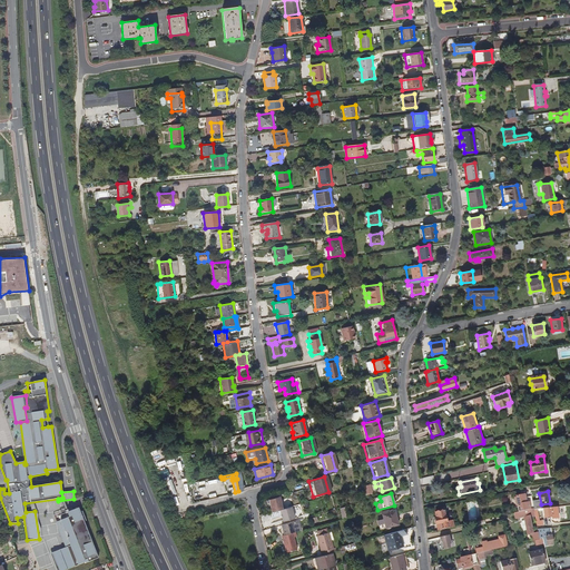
[(283,509),(278,495),(268,499),(272,512),(279,510),(283,509)]
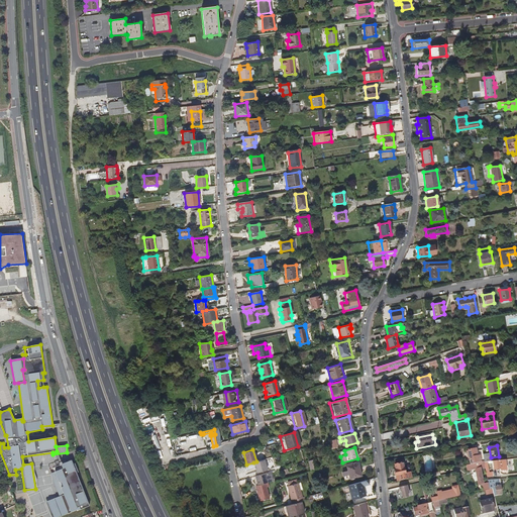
[(482,454),(482,451),(476,452),(476,449),(468,450),(471,464),(484,461),(482,454)]
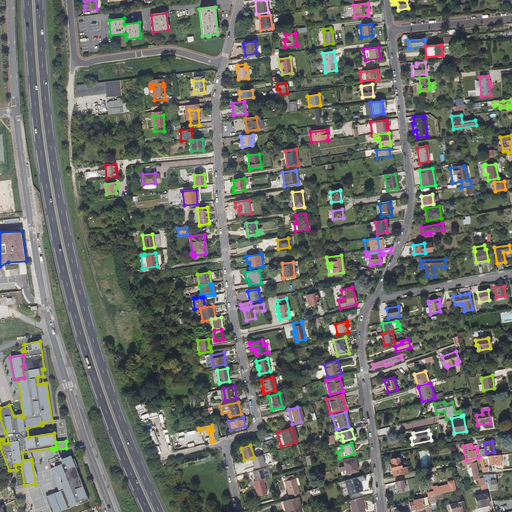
[(486,458),(484,450),(477,450),(479,457),(479,459),(482,458),(486,458)]
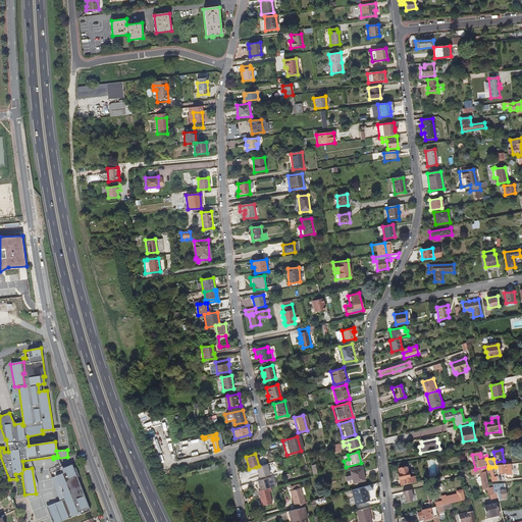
[(436,472),(433,460),(428,462),(431,474),(436,472)]
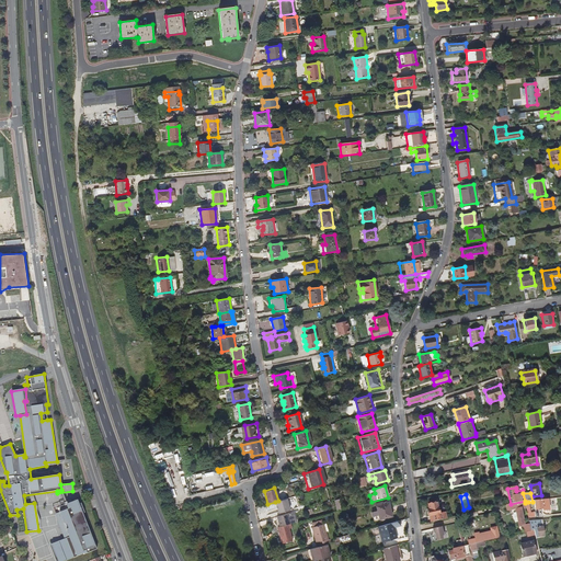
[(55,560),(67,560),(96,549),(83,514),(84,513),(81,504),(79,504),(78,500),(71,502),(70,500),(64,503),(66,510),(72,527),(66,529),(69,538),(50,546),(55,560)]
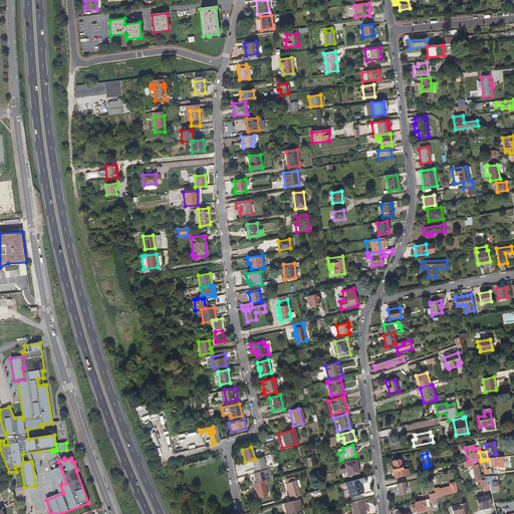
[(214,466),(212,458),(201,460),(201,459),(196,460),(197,465),(198,464),(199,470),(214,466)]
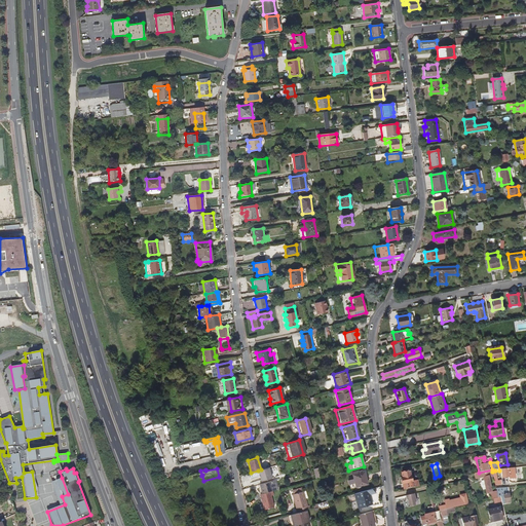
[(492,472),(492,470),(479,473),(474,474),(475,479),(483,477),(484,480),(486,488),(487,493),(490,492),(491,499),(495,498),(497,498),(495,491),(492,491),(489,477),(493,476),(492,472)]
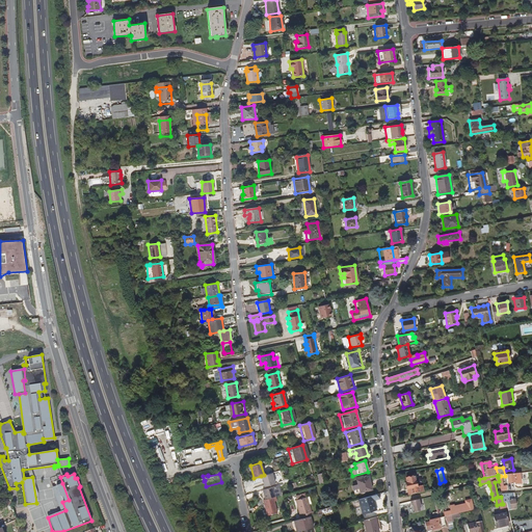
[(424,491),(422,485),(417,486),(415,476),(405,478),(406,484),(405,484),(406,485),(405,485),(407,496),(424,491)]
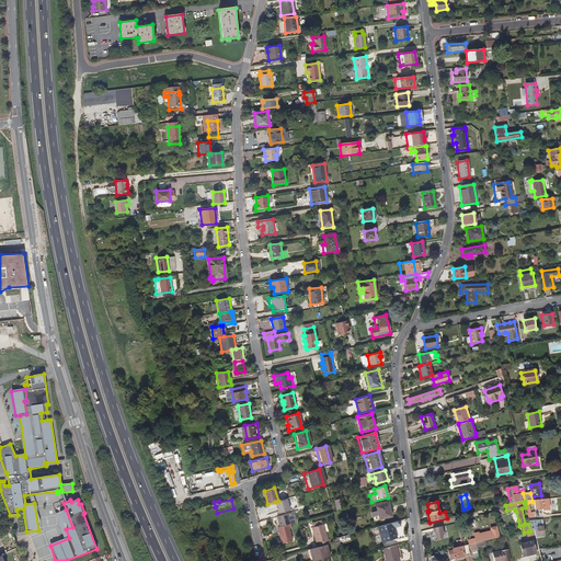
[(530,514),(528,502),(525,503),(526,507),(528,518),(535,517),(534,514),(530,514)]
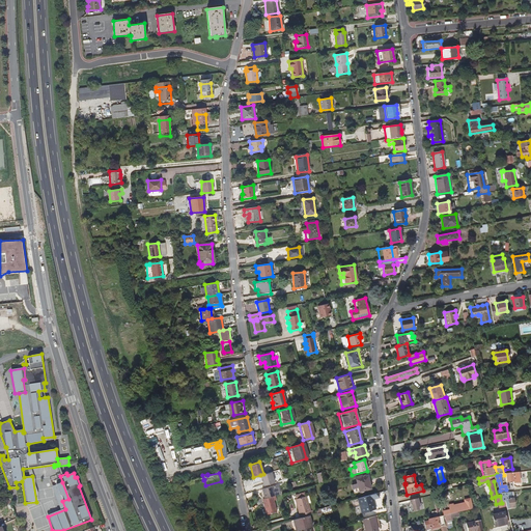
[(185,490),(183,485),(182,485),(177,476),(170,478),(175,493),(182,492),(185,491),(184,491),(185,490)]
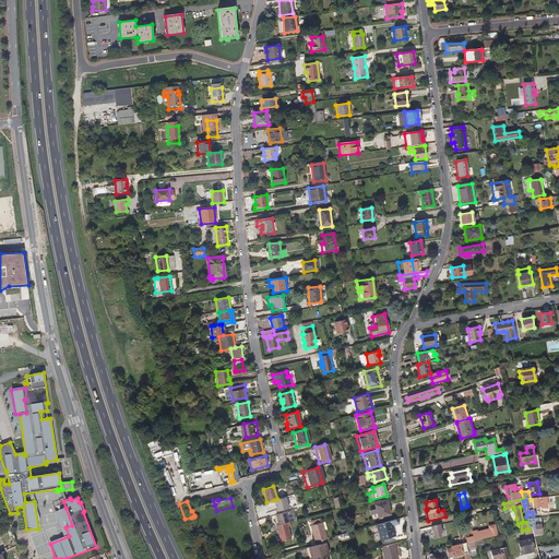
[(277,511),(288,508),(287,501),(275,504),(277,511)]
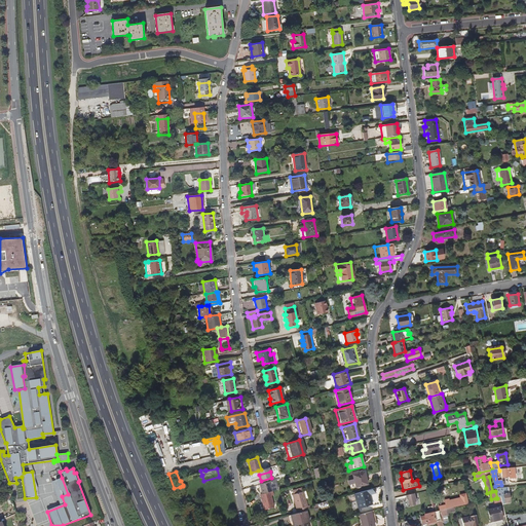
[(367,484),(364,473),(358,474),(352,475),(355,487),(367,484)]
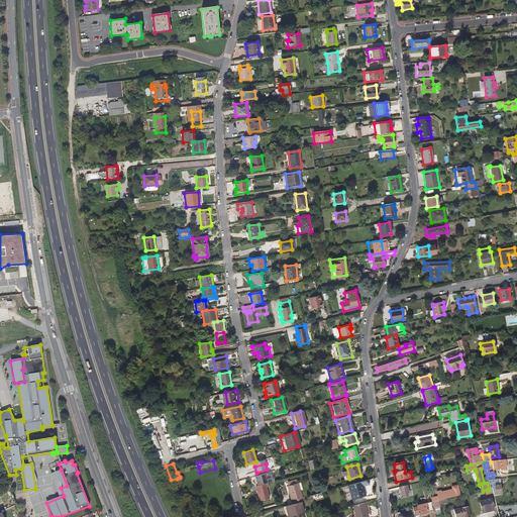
[(199,473),(198,468),(196,468),(195,466),(192,467),(193,469),(189,470),(190,475),(194,474),(199,473)]
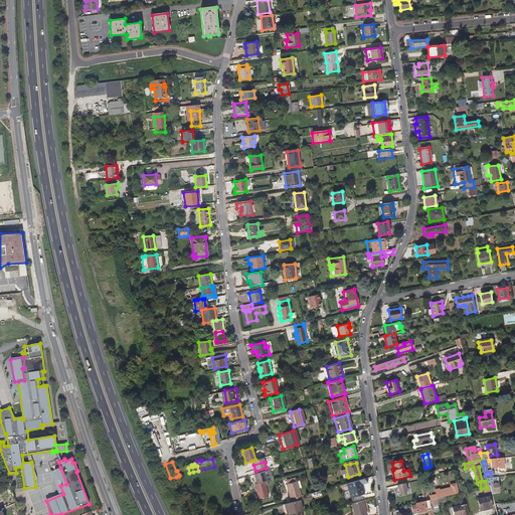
[(188,473),(188,469),(187,465),(177,467),(179,474),(188,473)]
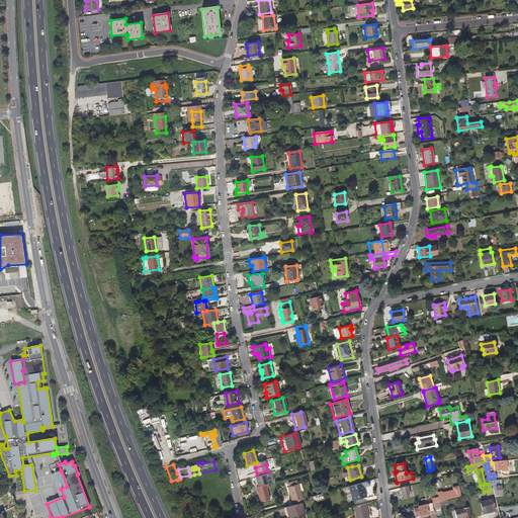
[(51,517),(47,504),(64,497),(61,489),(67,487),(61,470),(51,475),(60,498),(46,503),(51,517)]
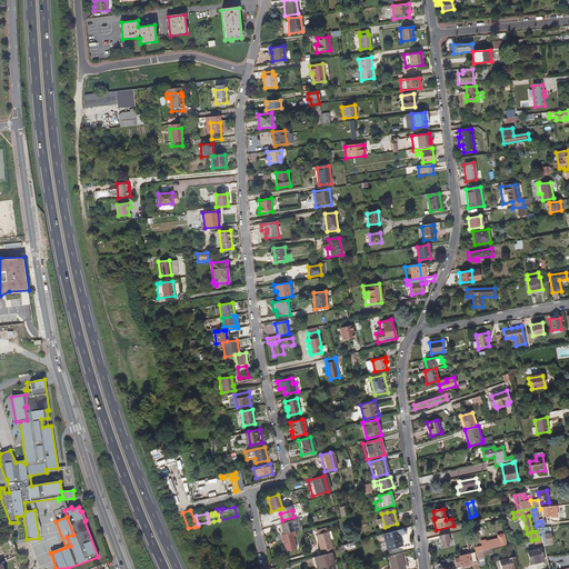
[(299,530),(296,520),(279,525),(281,535),(291,532),(299,530)]
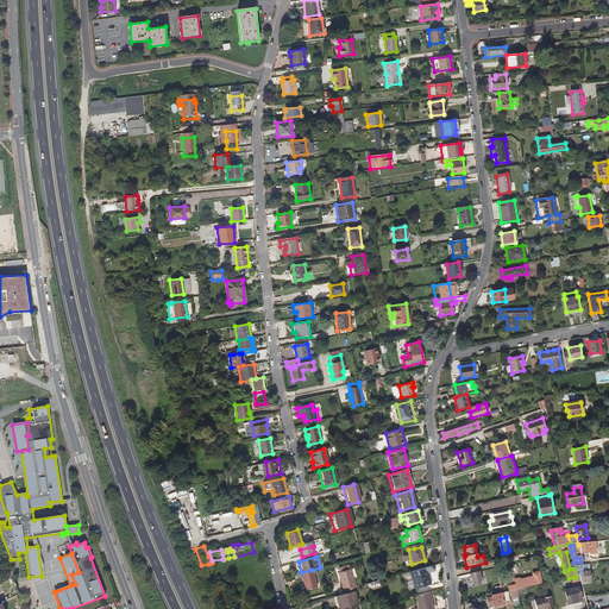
[(356,590),(350,565),(346,566),(347,570),(339,572),(338,573),(344,594),(356,590)]
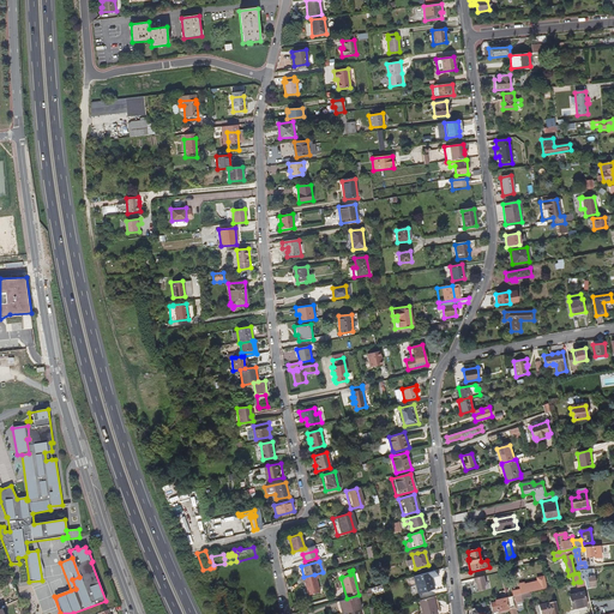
[(596,587),(594,570),(578,572),(578,573),(581,582),(584,581),(585,585),(587,589),(591,589),(591,587),(596,587)]
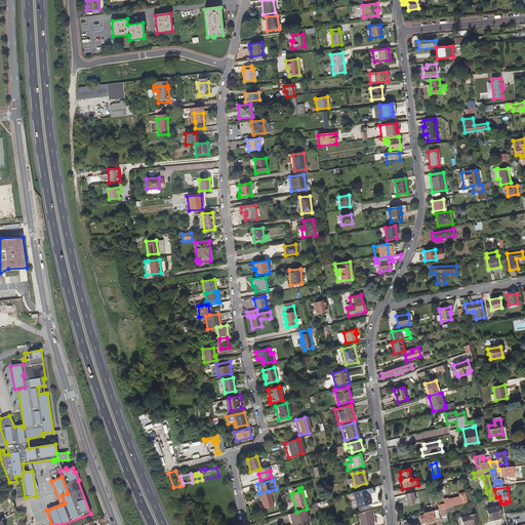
[(370,505),(367,494),(374,492),(373,488),(353,493),(357,508),(370,505)]
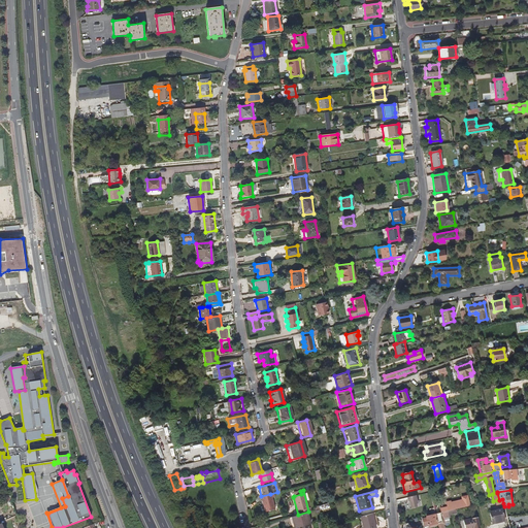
[(275,509),(270,494),(261,496),(260,496),(265,513),(275,509)]
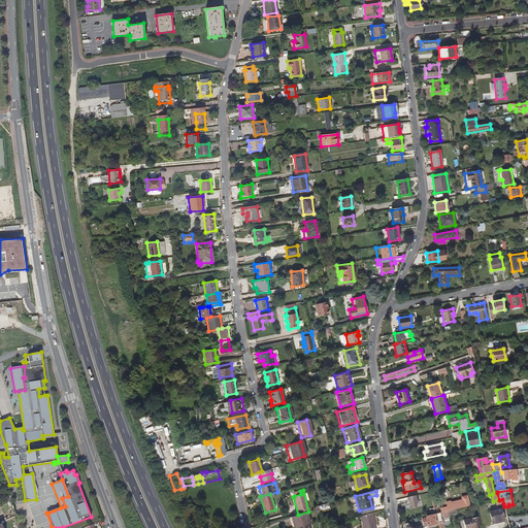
[(417,504),(415,496),(406,498),(407,503),(408,503),(409,509),(416,508),(415,505),(417,504)]
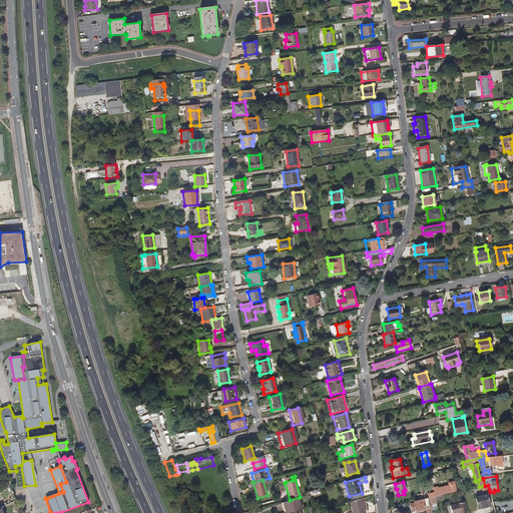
[(456,492),(453,482),(447,483),(448,487),(437,489),(437,488),(433,489),(434,494),(431,495),(431,498),(435,497),(443,495),(456,492)]
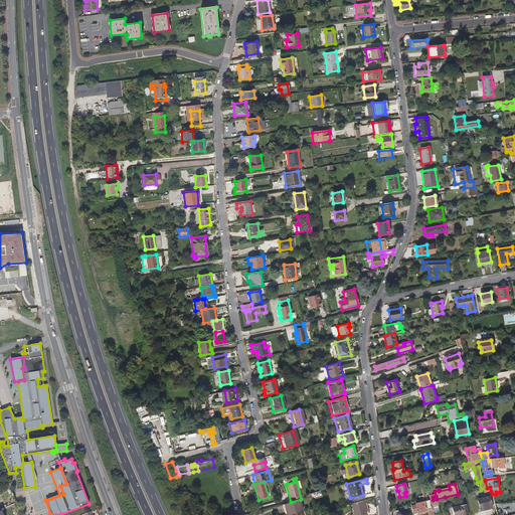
[(492,509),(489,497),(478,500),(480,511),(492,509)]
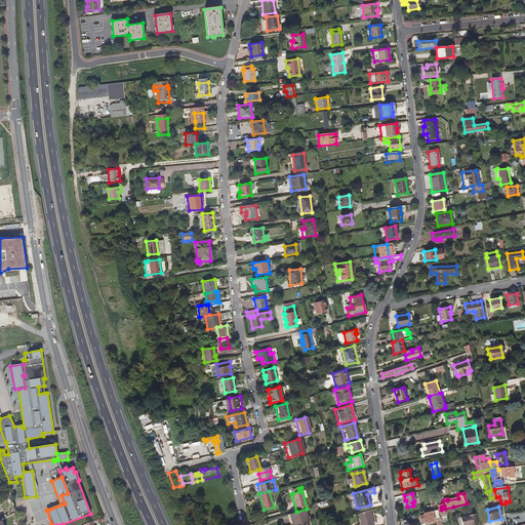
[(310,521),(307,509),(296,512),(290,514),(294,524),(297,524),(308,521),(310,521)]
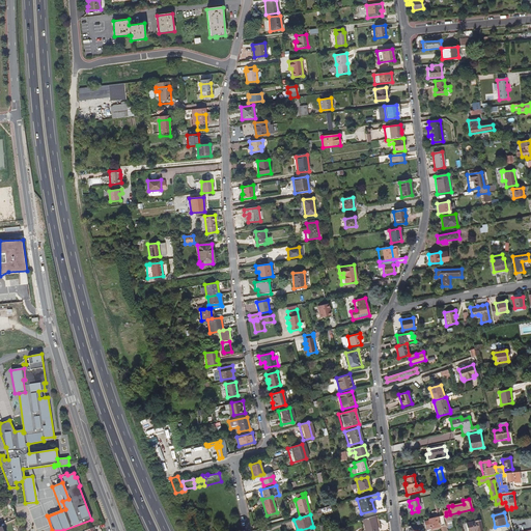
[(373,530),(379,530),(374,515),(363,519),(365,530),(373,530)]
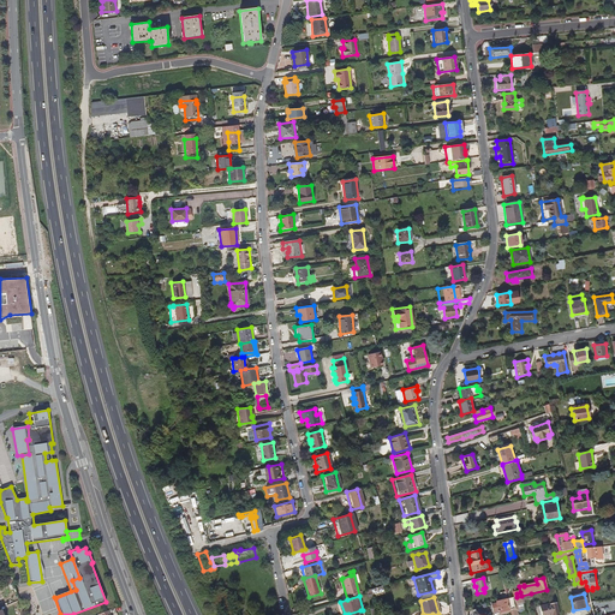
[(495,604),(490,605),(493,614),(524,608),(521,601),(521,597),(495,603),(495,604)]
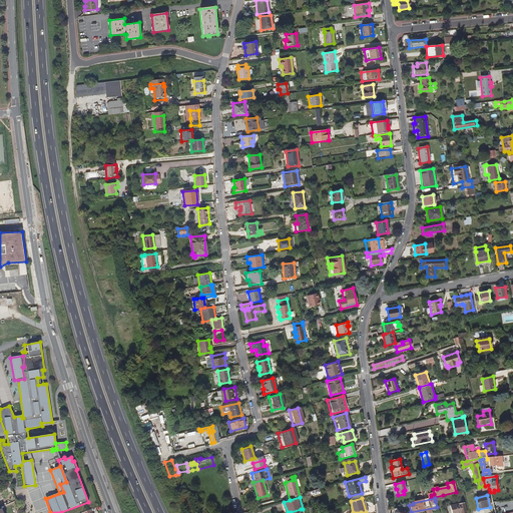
[(465,512),(463,503),(449,506),(450,512),(465,512)]
